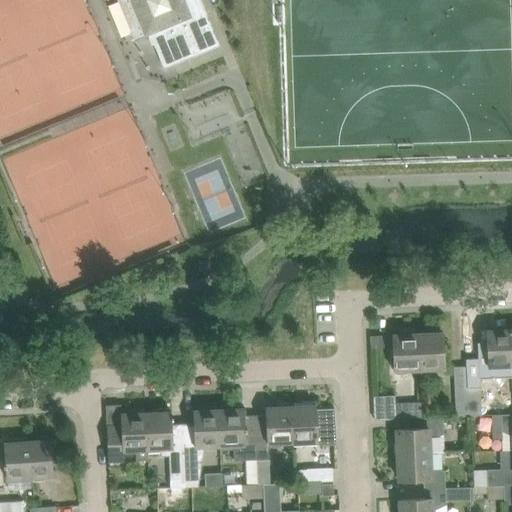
[(153,44),(164,68),(220,45),(200,0),(129,0),(144,37),(152,33),(156,42),(153,44)]
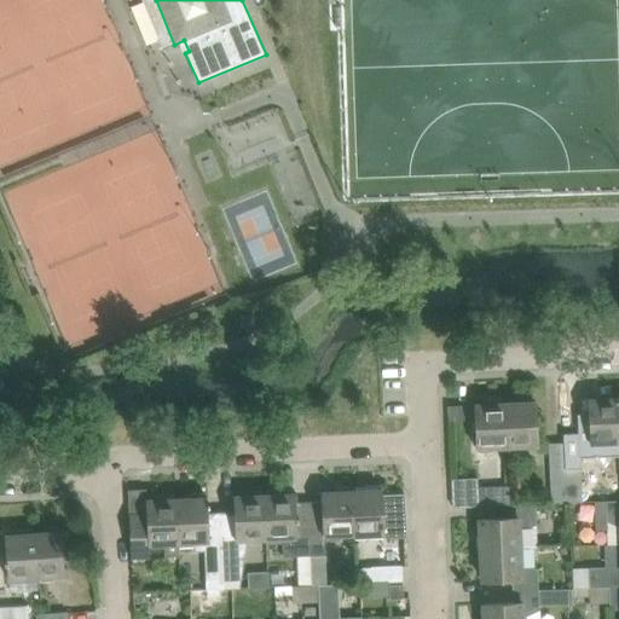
[(253,313),(239,314),(241,327),(253,327),(253,313)]
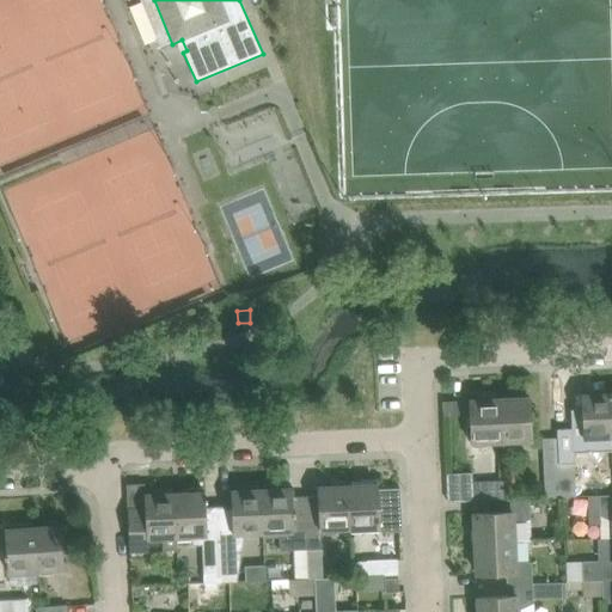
[(582,395),(583,418),(585,438),(611,435),(611,393),(611,389),(595,390),(595,395),(582,395)]
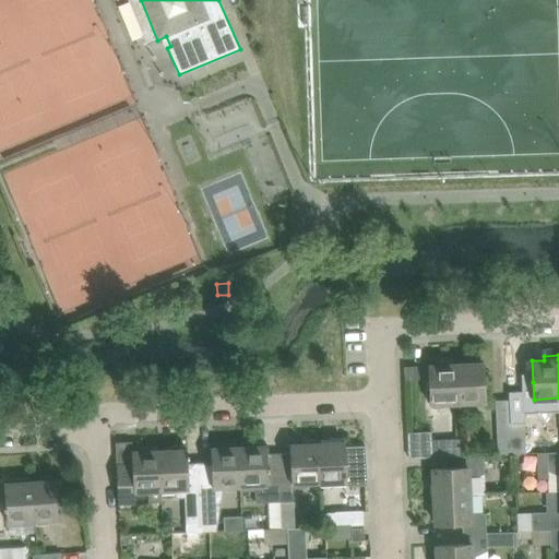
[(468,364),(458,364),(459,403),(487,402),(485,363),(483,363),(483,358),(468,359),(468,364)]
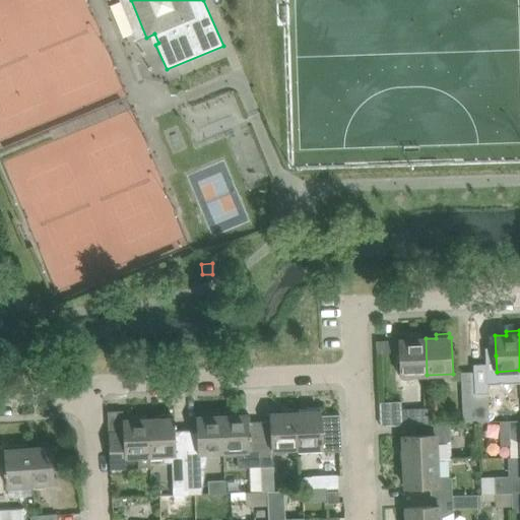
[(401,376),(421,375),(427,375),(426,338),(424,338),(424,335),(411,335),(411,339),(400,340),(401,376)]
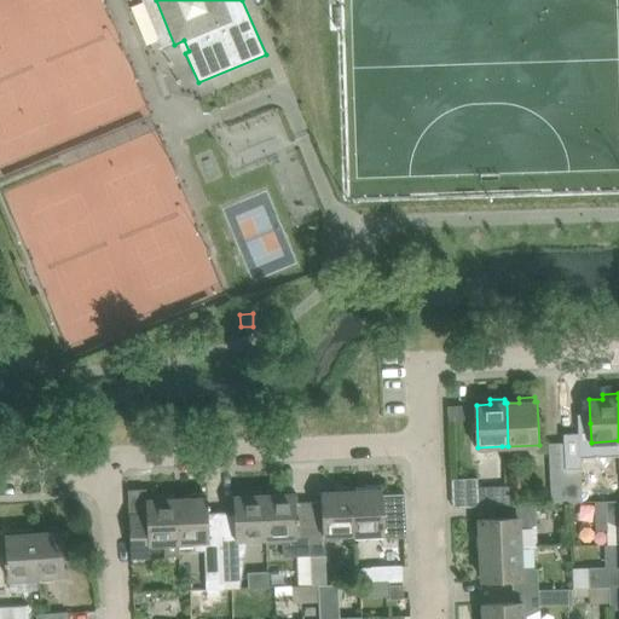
[(565,443),(550,443),(553,503),(567,502),(566,468),(565,443)]
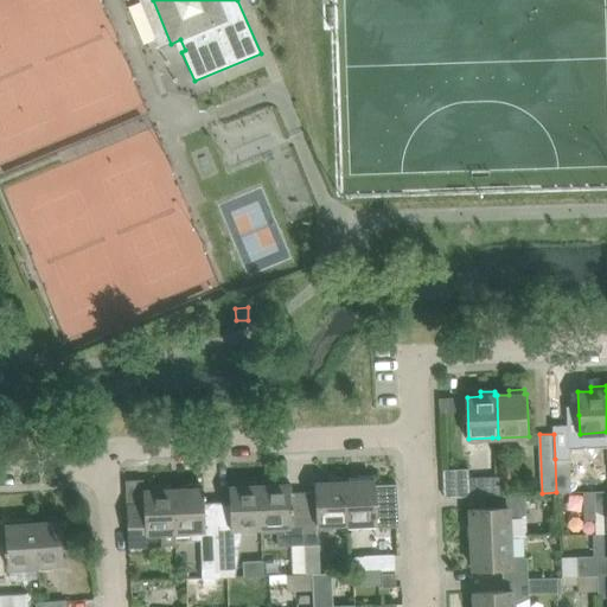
[(570,459),(555,459),(556,492),(572,491),(570,459)]
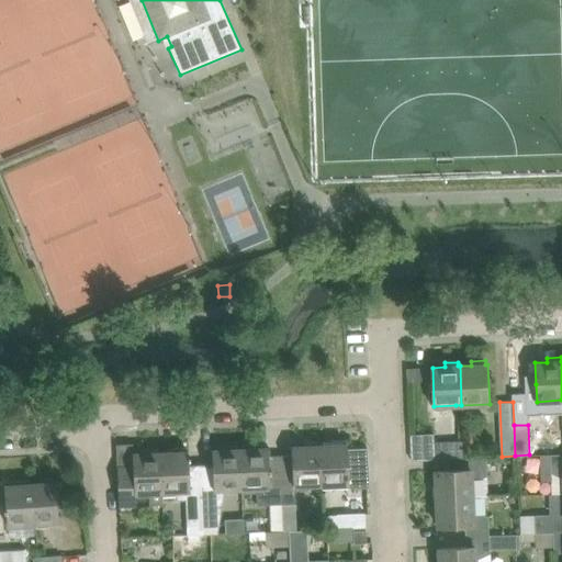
[(412,433),(413,459),(435,458),(435,433),(412,433)]
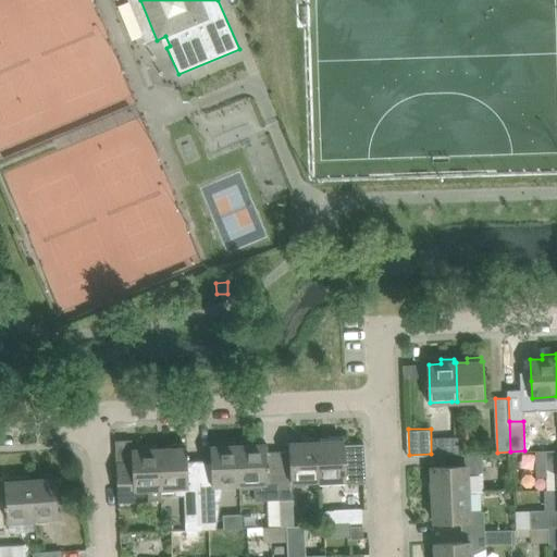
[(329,442),(318,442),(319,481),(347,480),(345,441),(343,441),(343,436),(329,437),(329,442)]
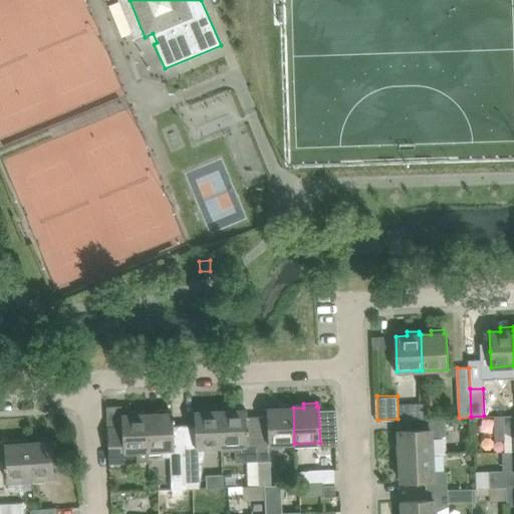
[(257,417),(258,435),(259,460),(269,459),(269,445),(294,444),(293,408),(291,408),(291,404),(278,405),(279,409),(267,409),(268,417),(257,417)]
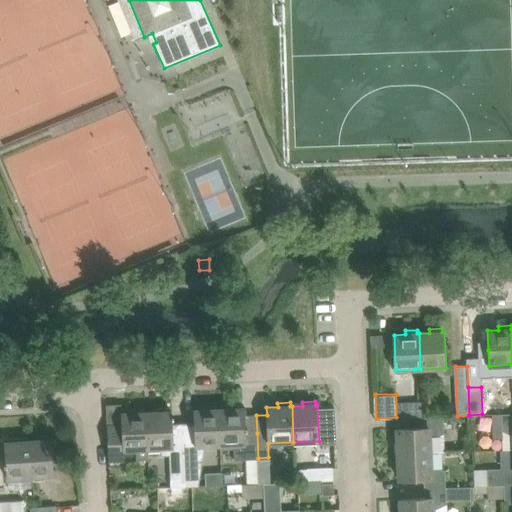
[(420,402),(396,403),(397,419),(421,418),(420,402)]
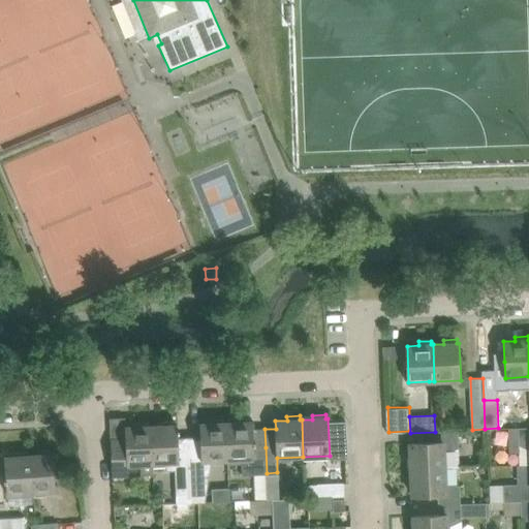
[(238,423),(226,423),(228,455),(228,464),(241,463),(242,474),(267,473),(266,447),(265,429),(253,429),(253,422),(250,422),(250,417),(238,418),(238,423)]
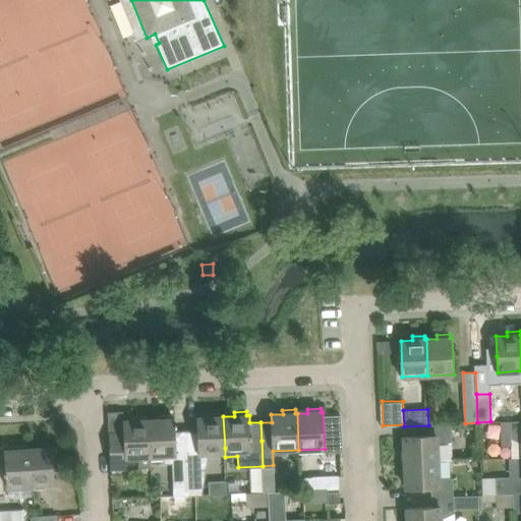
[(188,469),(189,495),(201,494),(207,457),(225,457),(225,448),(223,416),(222,417),(222,413),(209,413),(209,417),(197,418),(198,430),(187,430),(188,450),(188,469)]
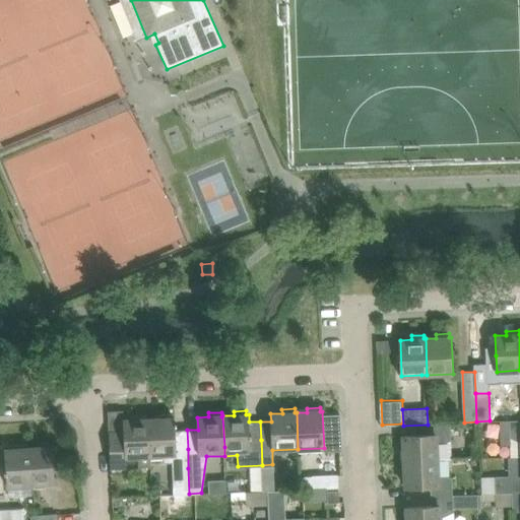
[(188,468),(188,449),(187,430),(176,431),(176,427),(177,427),(177,423),(176,423),(176,418),(173,418),(173,414),(160,414),(160,418),(149,419),(150,455),(151,467),(151,460),(164,460),(164,463),(172,463),(173,495),(189,494),(188,469),(188,468)]
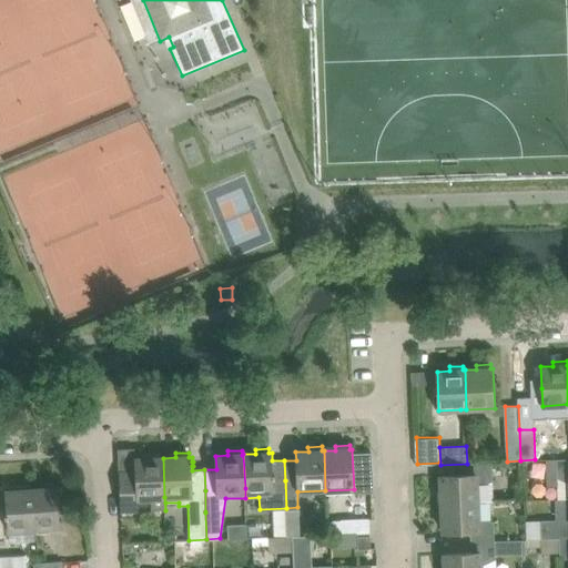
[(164,497),(163,458),(161,458),(161,454),(148,455),(148,459),(134,459),(134,470),(118,472),(120,511),(139,511),(139,504),(151,503),(151,510),(165,510),(164,497)]
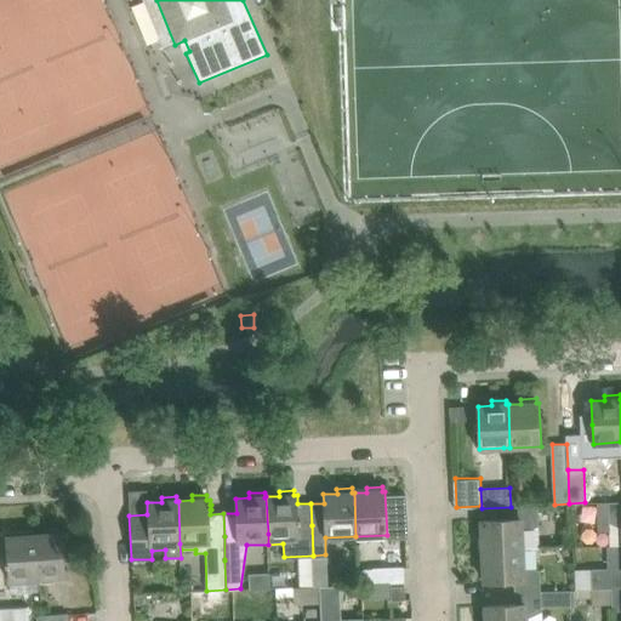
[(620,501),(609,502),(609,523),(610,546),(620,545),(620,501)]
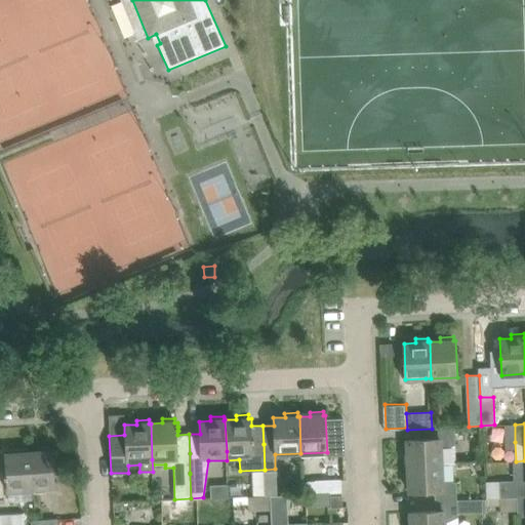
[(407,440),(408,466),(442,465),(441,451),(455,445),(454,428),(433,429),(433,439),(407,440)]
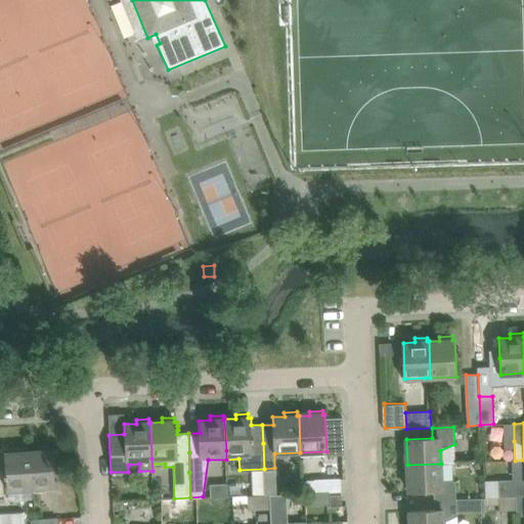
[(41,450),(30,451),(33,487),(34,487),(58,486),(56,449),(53,450),(53,446),(41,446),(41,450)]
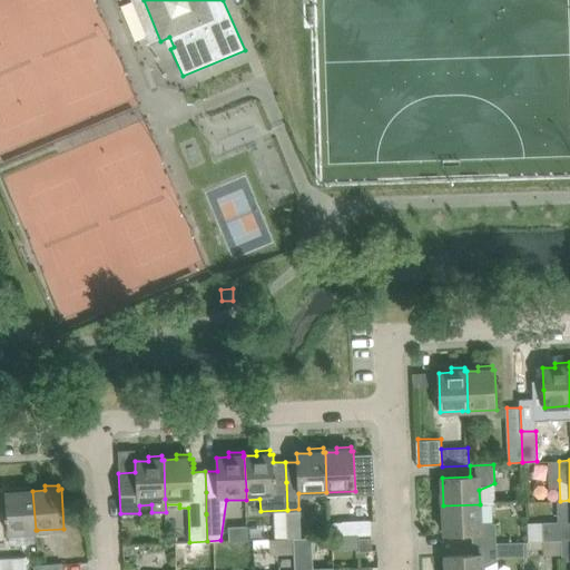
[(17,492),(5,493),(7,532),(8,532),(9,546),(37,543),(37,530),(36,530),(32,491),(31,491),(30,487),(17,488),(17,492)]
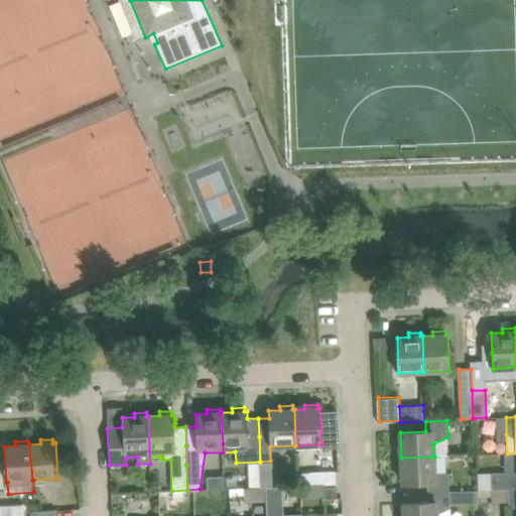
[(434,457),(401,458),(402,483),(427,482),(428,492),(449,491),(448,474),(434,470),(434,457)]
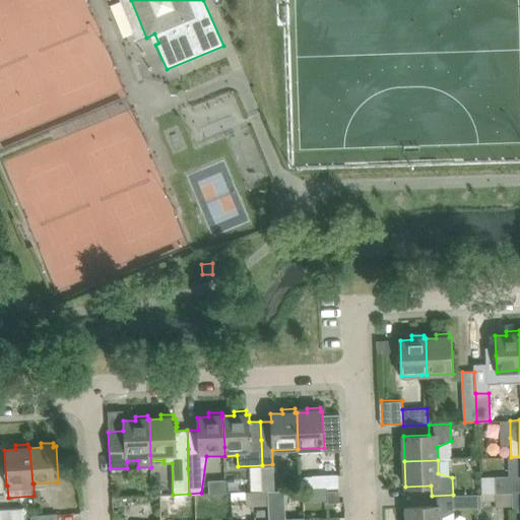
[(519,471),(512,476),(495,476),(495,493),(512,492),(519,492),(519,471)]
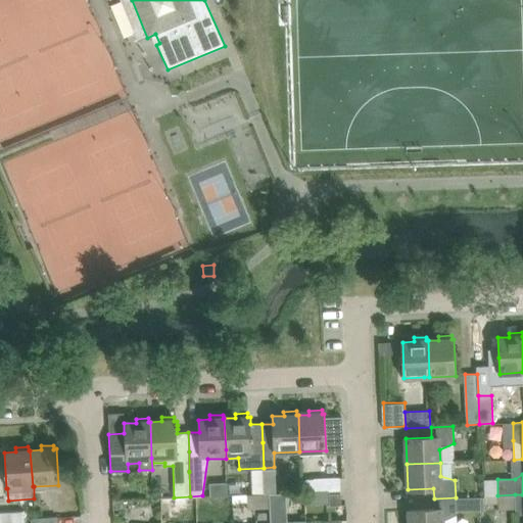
[(340,477),(299,479),(300,492),(322,491),(329,491),(340,490),(340,477)]
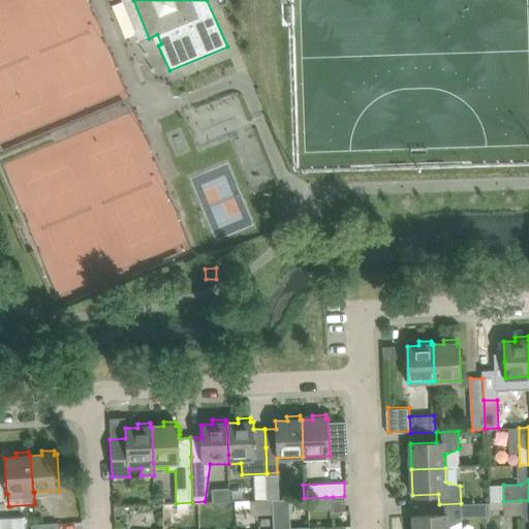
[(272,499),(273,528),(308,528),(309,526),(290,527),(288,498),(272,499)]
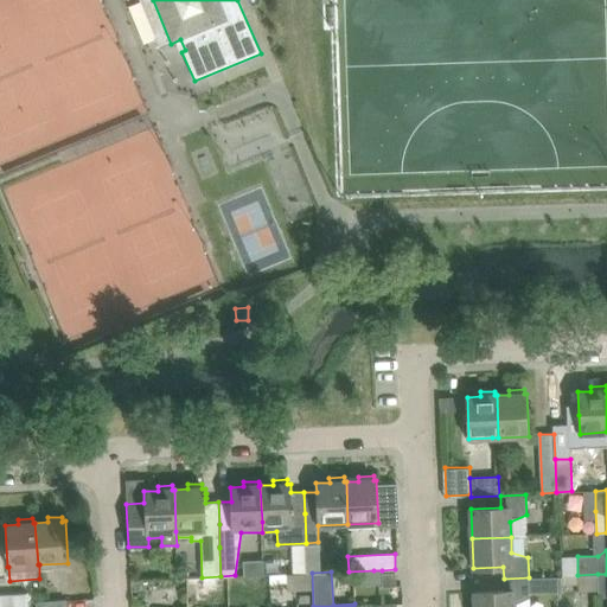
[(396,573),(382,574),(382,585),(382,587),(396,587),(396,573)]
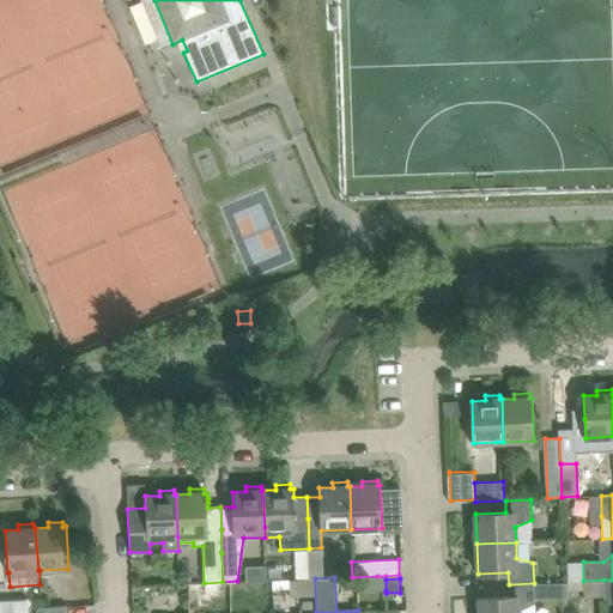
[(290,581),(272,581),(272,590),(290,589),(290,581)]
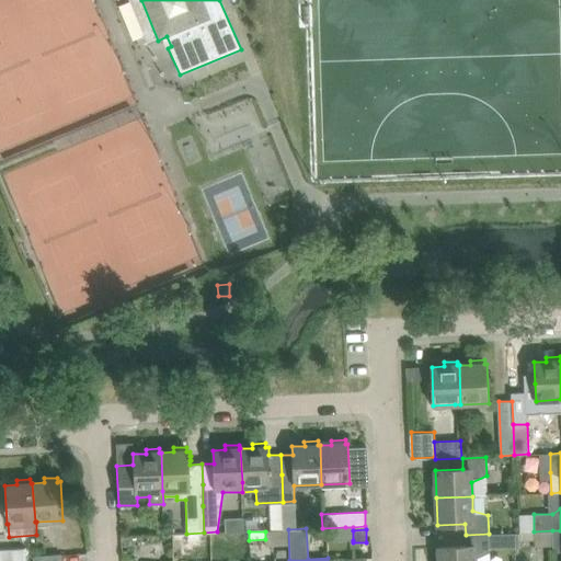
[(438,548),(438,560),(474,560),(474,559),(489,552),(489,547),(513,546),(513,548),(518,548),(517,533),(489,534),(466,535),(466,547),(438,548)]
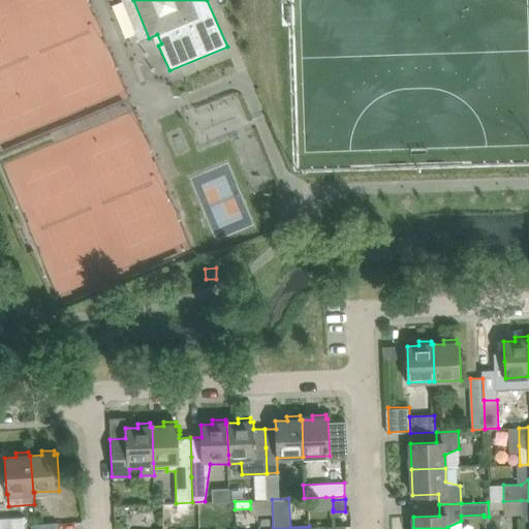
[(0,528),(23,528),(23,518),(0,519),(0,528)]
